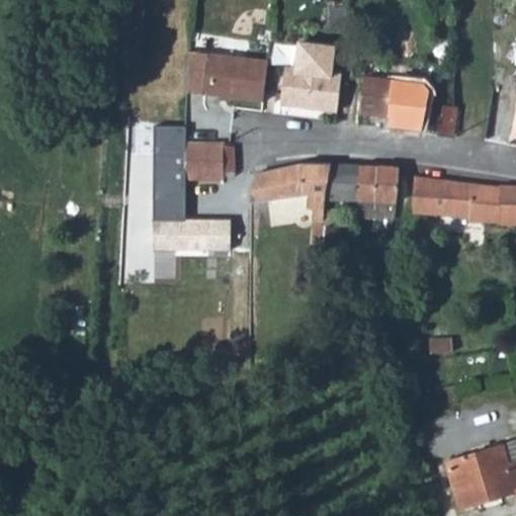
[(285,67),(279,103),(335,112),(340,76),(331,74),(335,49),(301,44),(296,69),(285,67)]
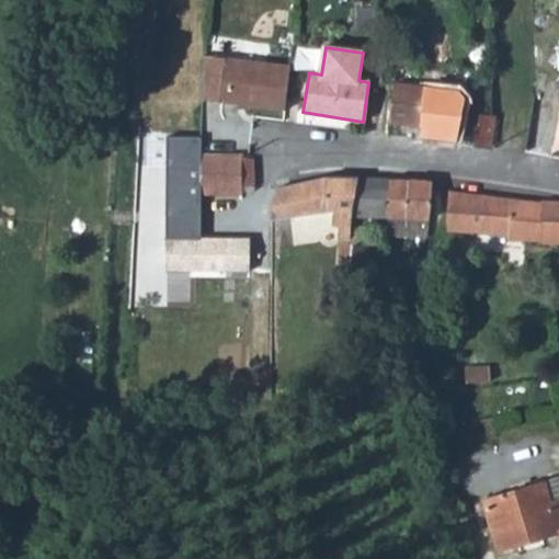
[(288,65),(203,54),(203,99),(283,109),(288,65)]
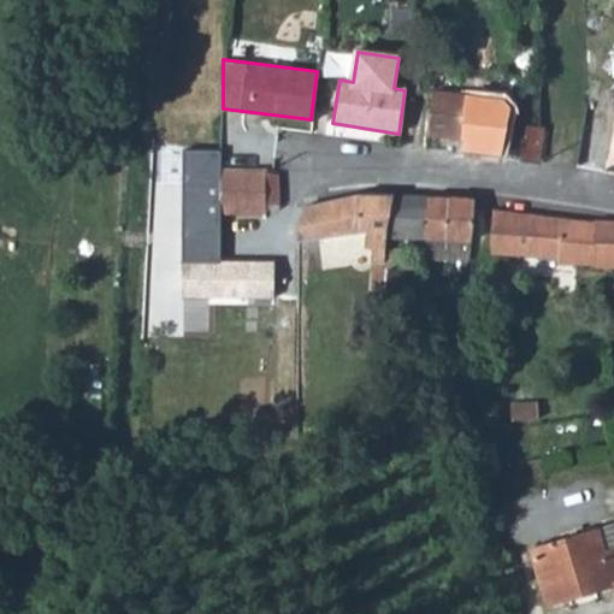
[(431,95),(426,137),(461,141),(461,153),(505,159),(508,106),(431,95)]
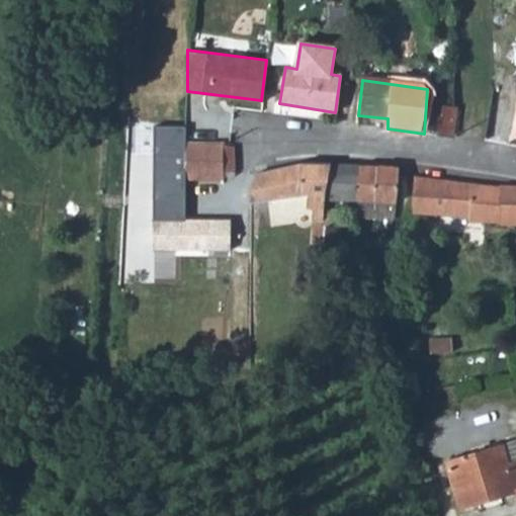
[(439,108),(437,136),(453,138),(455,107),(450,106),(439,108)]
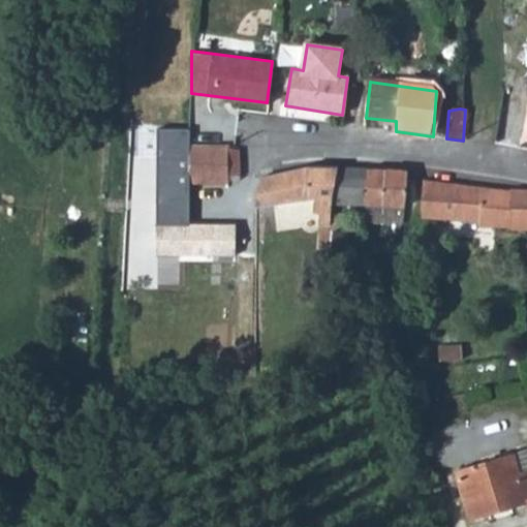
[(190,218),(189,180),(190,143),(190,126),(157,126),(157,252),(236,252),(236,222),(196,222),(196,228),(186,228),(186,218),(190,218)]
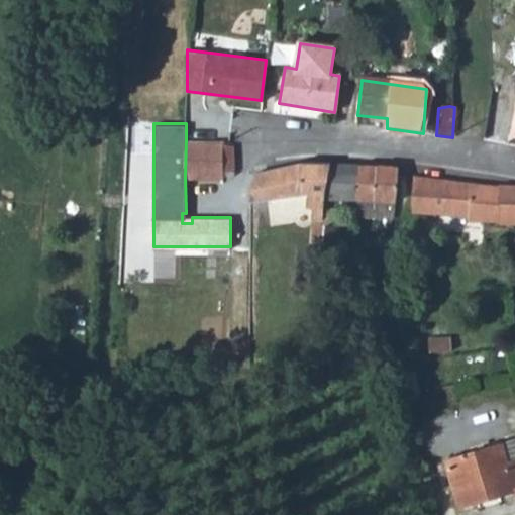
[(186,139),(185,176),(221,176),(230,174),(230,141),(186,139)]
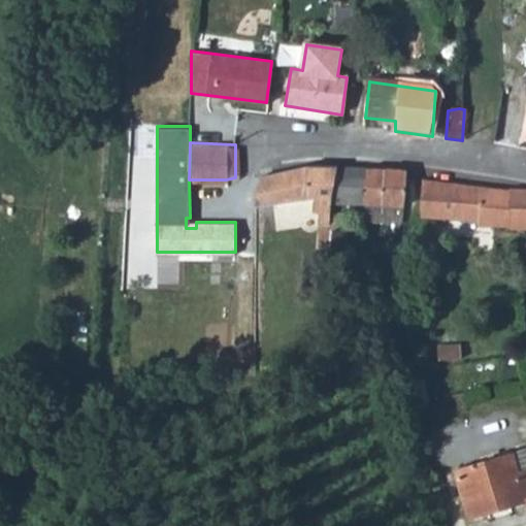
[(304,165),(251,174),(252,205),(309,192),(309,206),(315,210),(315,219),(325,219),(326,216),(327,200),(331,166),(304,165)]
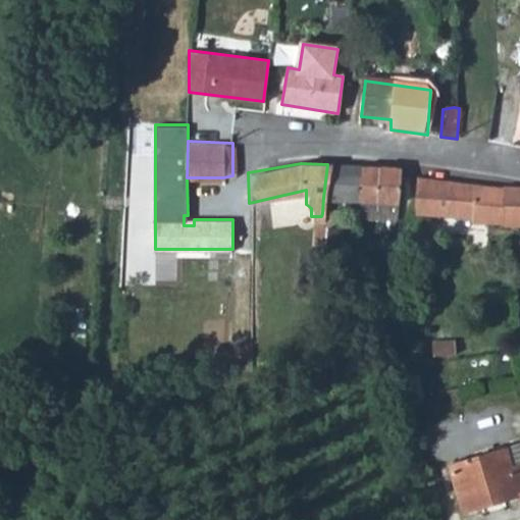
[(327,164),(323,198),(357,200),(357,219),(392,221),(397,171),(327,164)]
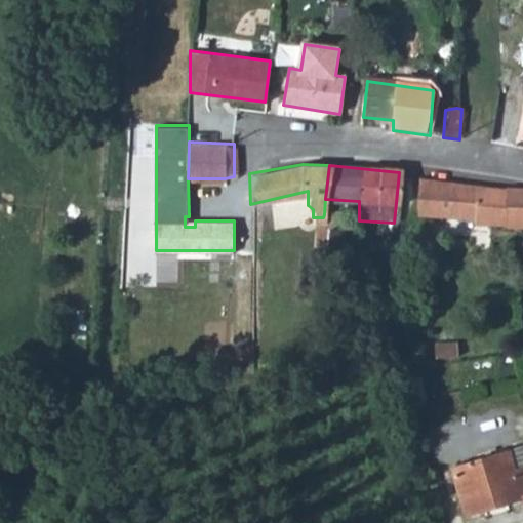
[(417,182),(415,216),(420,217),(469,222),(469,226),(500,228),(503,187),(417,182)]
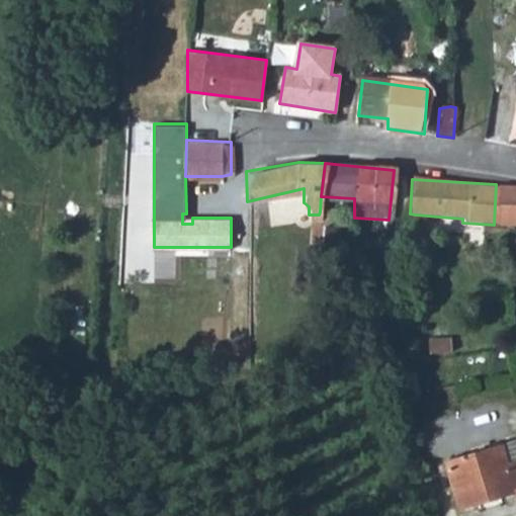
[(515,187),(496,184),(494,225),(515,227),(515,187)]
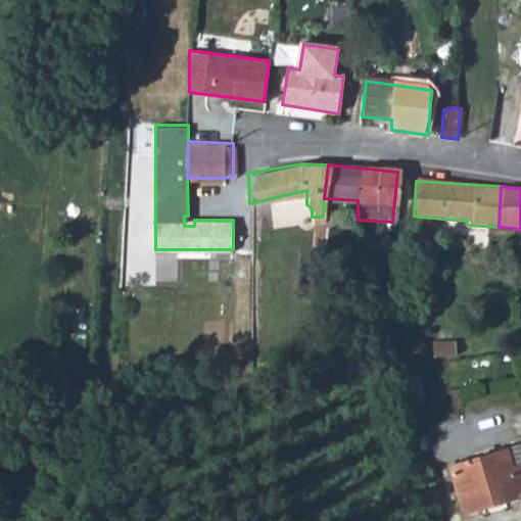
[(520,458),(518,445),(503,450),(507,468),(520,463),(520,458)]
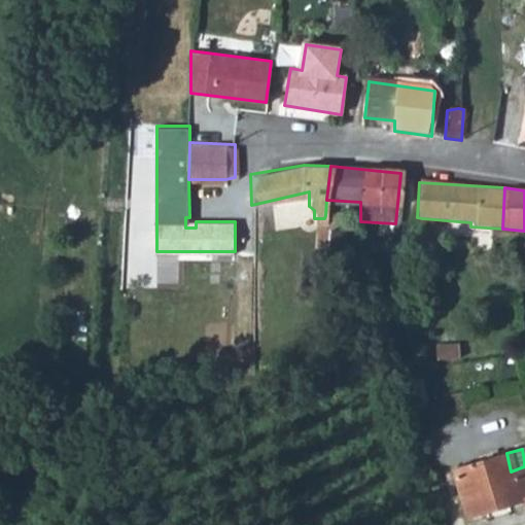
[(524,466),(511,471),(506,453),(449,469),(462,520),(524,502),(524,466)]
